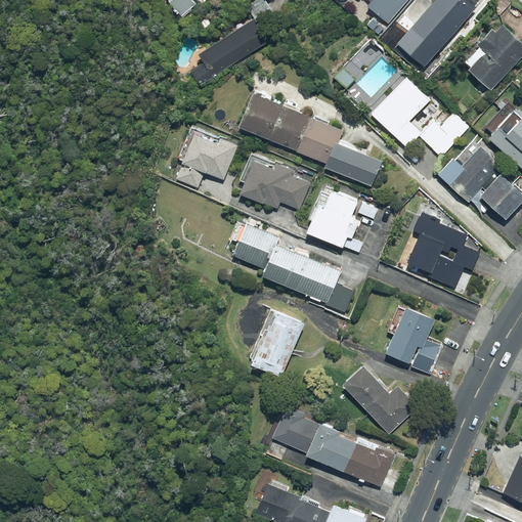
[(172,0),(182,13),(196,3),(192,0),(172,0)]
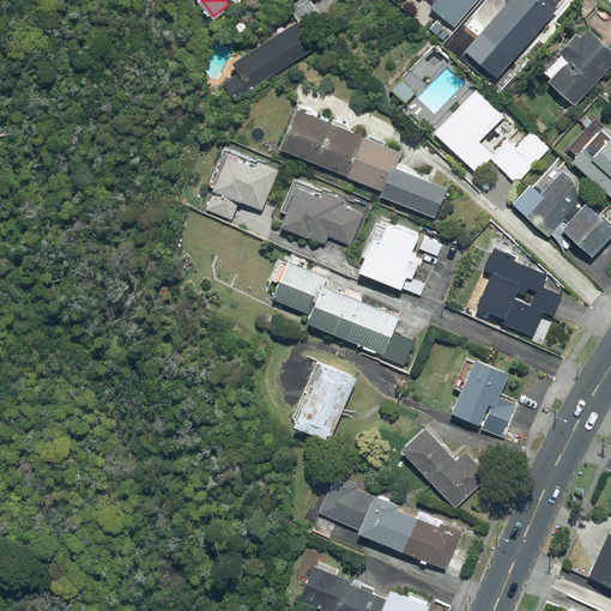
[(477,0),(435,0),(429,7),(453,28),(477,0)]
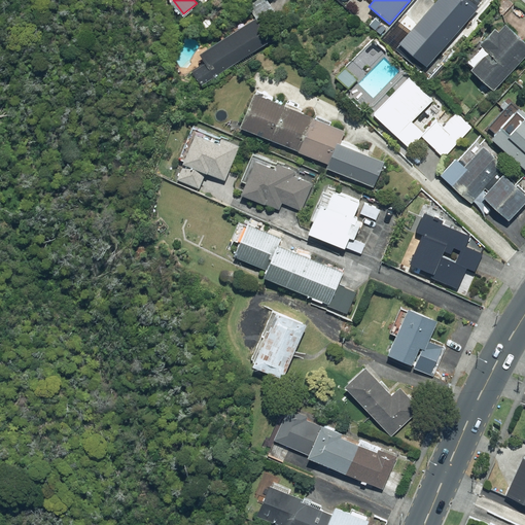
[(470,0),(435,0),(413,28),(414,29),(407,38),(420,49),(428,41),(441,51),(479,7),(470,0)]
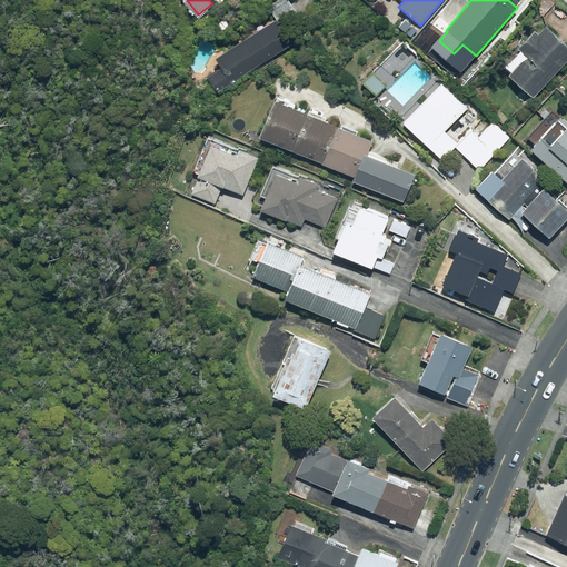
[(208,78),(218,93),(295,43),(279,18),(216,59),(221,68),(208,78)]
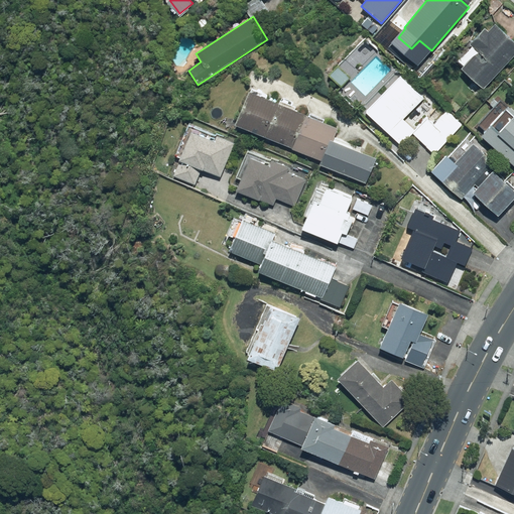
[(513,54),(513,40),(495,23),(488,31),(485,28),(470,44),(477,51),(461,69),(483,89),(513,54)]
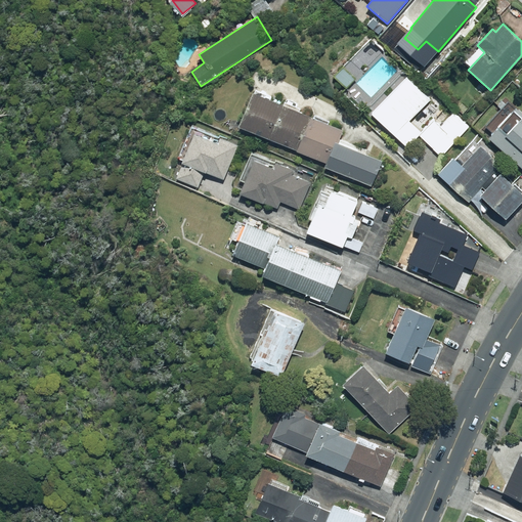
[(429,99),(406,76),(372,114),(394,134),(406,122),(429,99)]
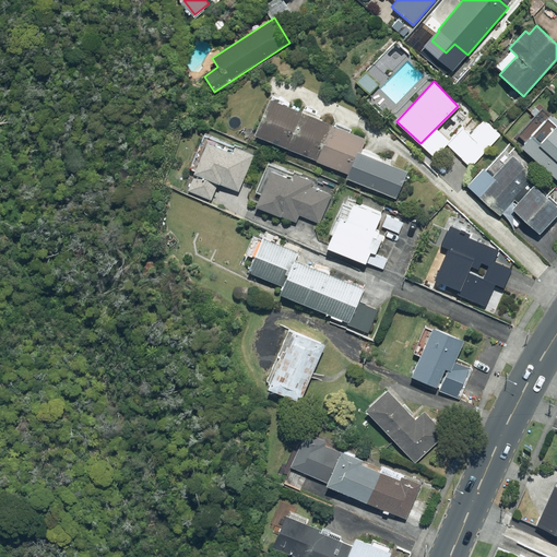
[(271,97),(255,133),(347,175),(358,151),(364,138),(271,97)]
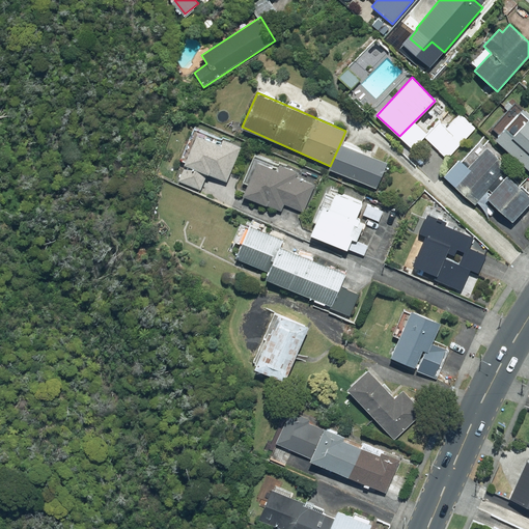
[(528,106),(516,93),(481,129),(528,174),(528,106)]
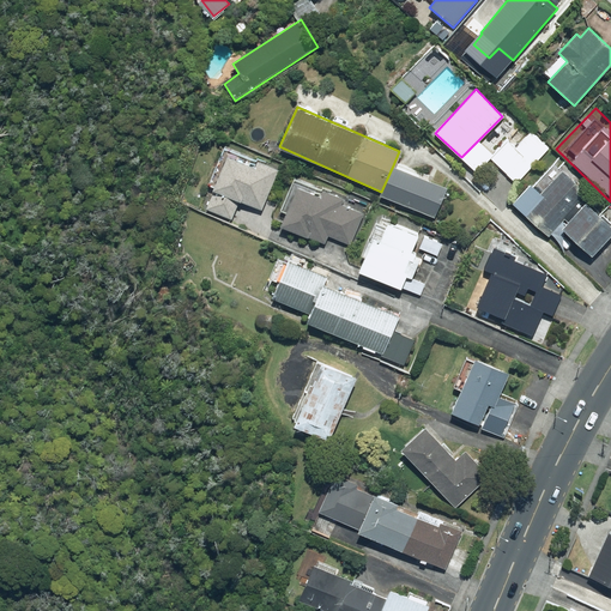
[(515,147),(509,143),(491,161),(515,183),(548,151),(530,133),(515,147)]
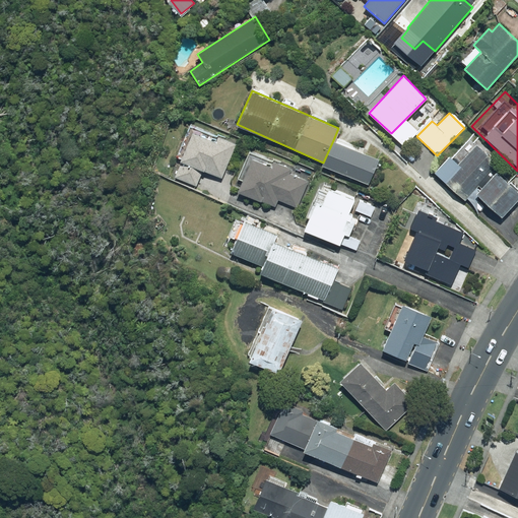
[(236,146),(190,126),(176,160),(180,162),(173,178),(195,188),(202,171),(221,180),(236,146)]
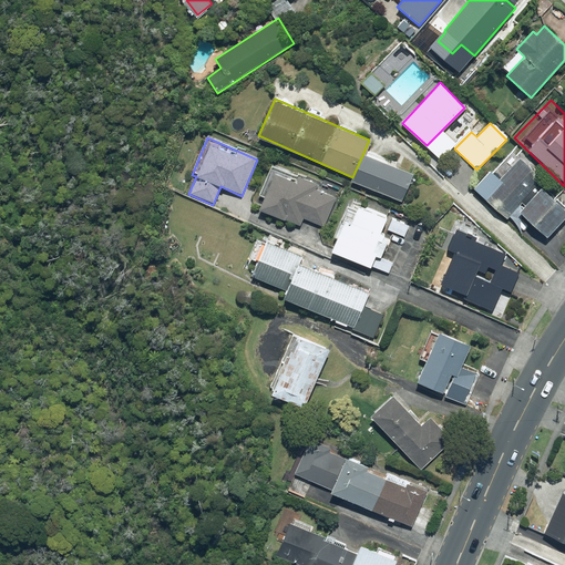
[(414,175),(363,153),(352,177),(351,181),(402,204),(414,175)]
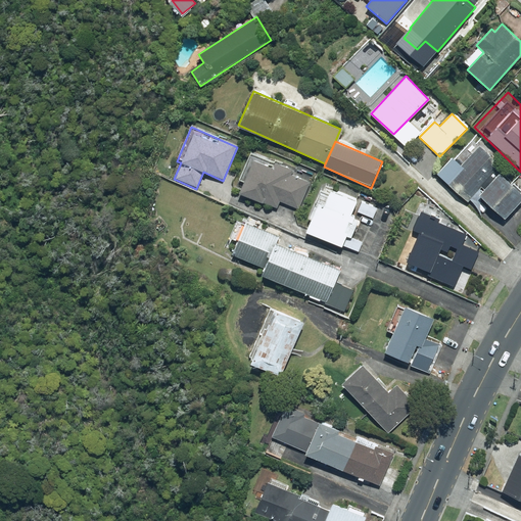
[(500,164),(478,145),(461,164),(453,157),(437,175),(467,200),(500,164)]
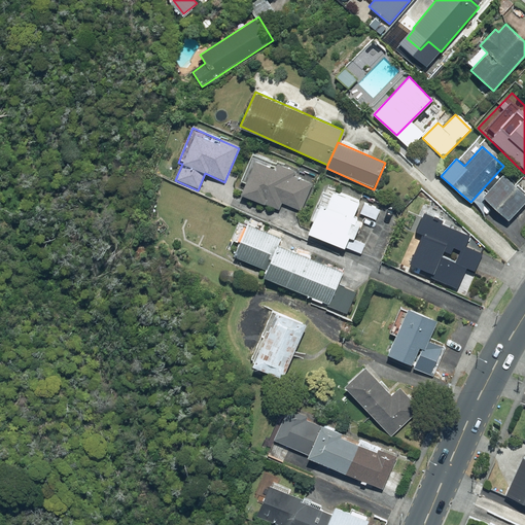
[(294,172),(256,156),(241,194),(279,209),(281,204),(301,212),(312,185),(293,177),(294,172)]
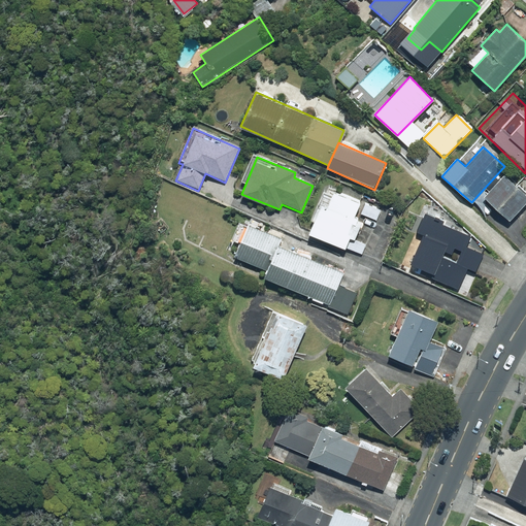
[(525,201),(525,193),(504,174),(483,199),(507,222),(525,201)]
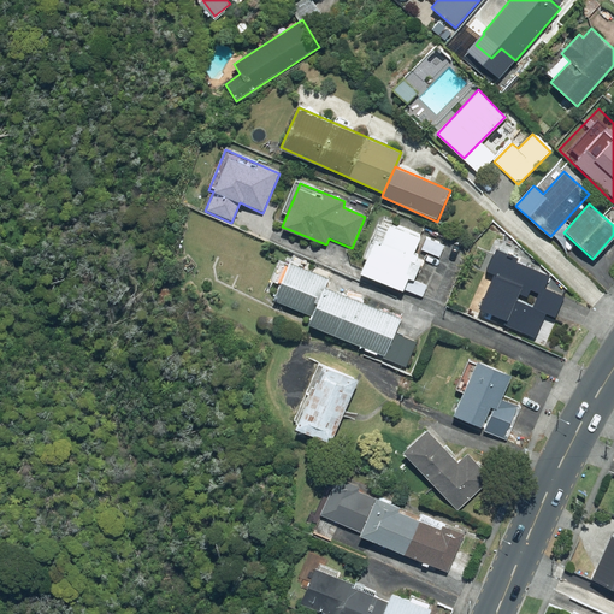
[(444,248),(382,222),(360,273),(403,291),(403,290),(421,297),(427,284),(414,279),(421,263),(415,260),(418,254),(415,253),(417,251),(440,260),(444,248)]
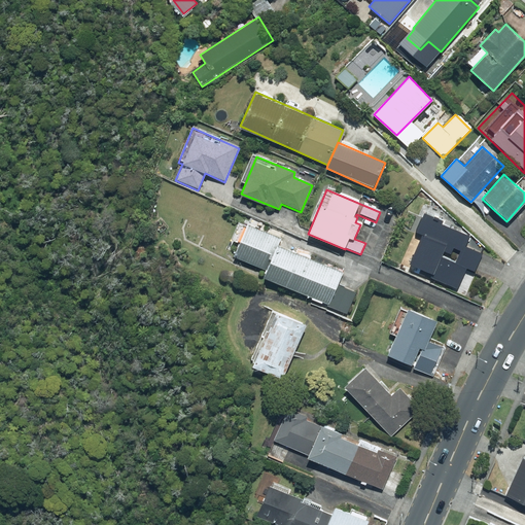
[(470,237),(422,214),(414,232),(421,235),(409,263),(430,272),(428,276),(455,288),(465,269),(474,273),(483,254),(466,246),(470,237)]
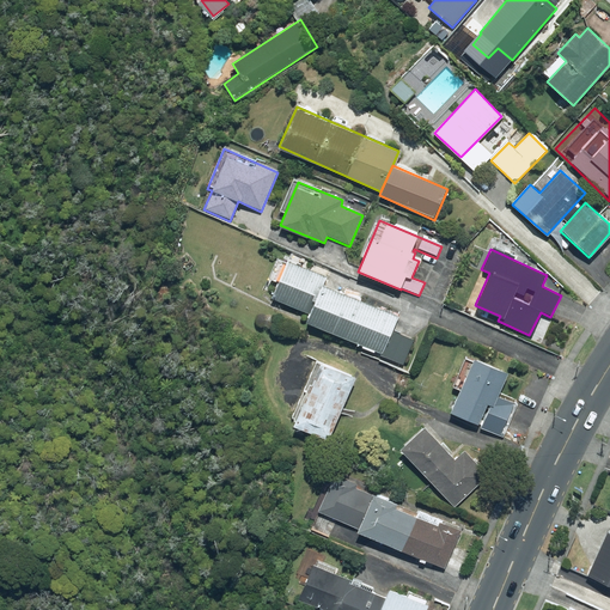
[(288,262),(288,263),(273,296),(311,313),(307,323),(403,366),(414,342),(392,331),(398,318),(324,285),(327,279),(288,262)]
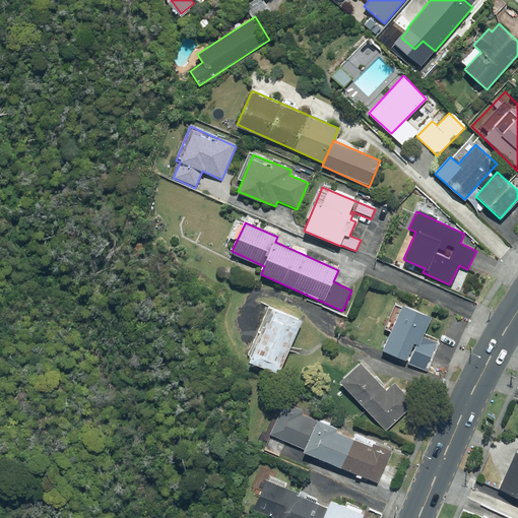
[(431,318),(392,302),(386,318),(395,321),(382,352),(427,371),(439,343),(423,336),(431,318)]
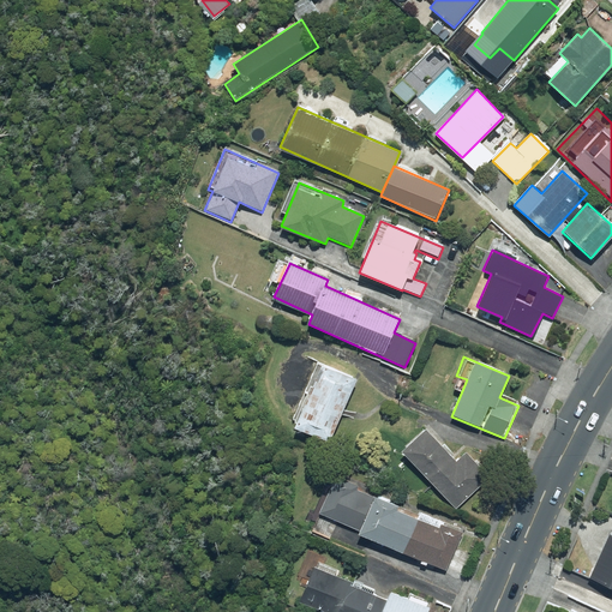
[(358,378),(323,364),(321,366),(316,364),(292,420),(298,423),(295,426),(330,441),(358,378)]
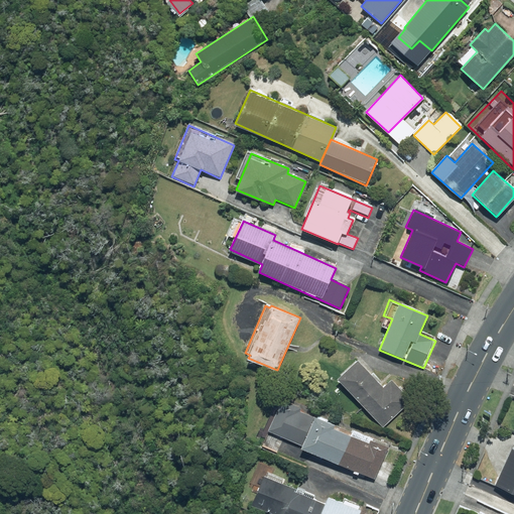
[(359,360),(337,379),(381,427),(410,401),(391,380),(383,387),(359,360)]
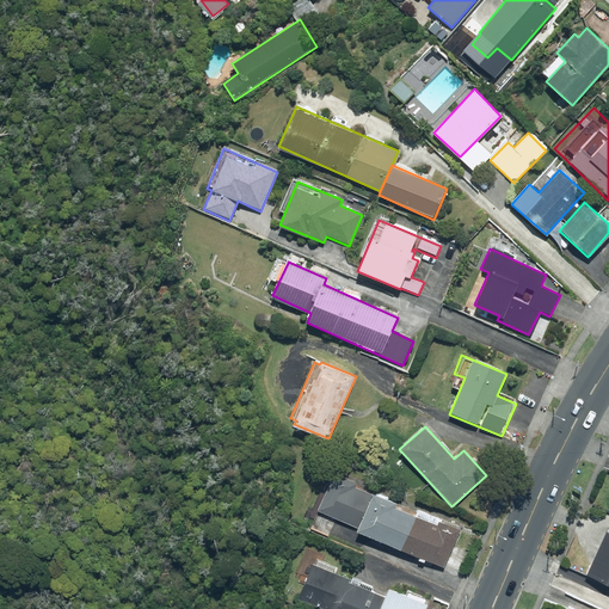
[(332,477),(317,511),(442,567),(459,529),(418,510),(416,515),(394,505),(397,499),(373,488),(370,493),(332,477)]
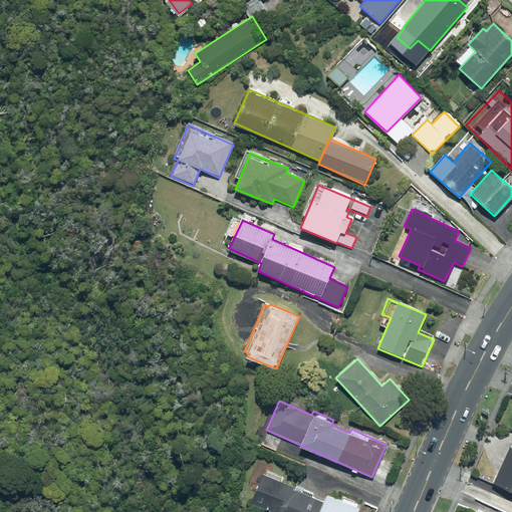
[(511,446),(508,445),(493,482),(511,489),(511,446)]
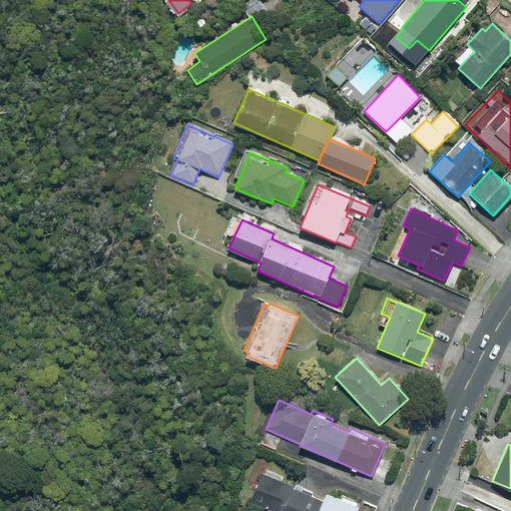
[(357,510),(359,507),(325,492),(322,499),(263,472),(248,502),(269,510),(357,510)]
